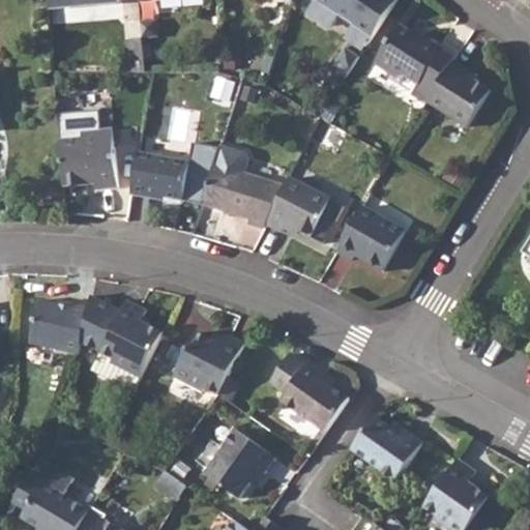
[(47,0),(49,7),(60,6),(61,25),(94,22),(92,4),(117,2),(116,0),(47,0)]
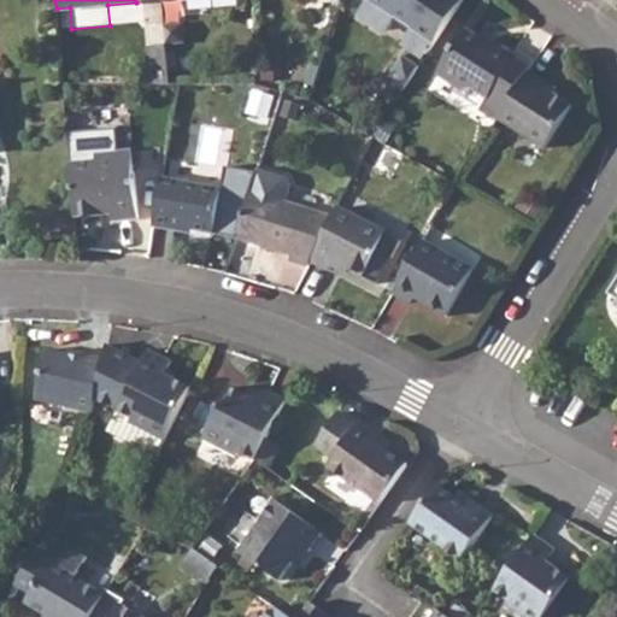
[(374,0),(432,39),(435,42),(463,0),(374,0)]
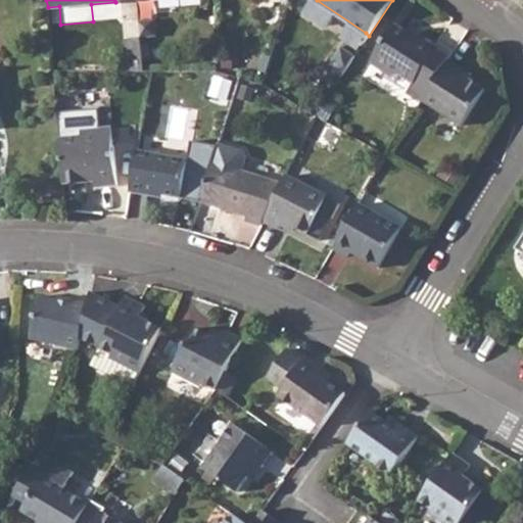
[(156,20),(139,21),(141,38),(157,37),(156,20)]
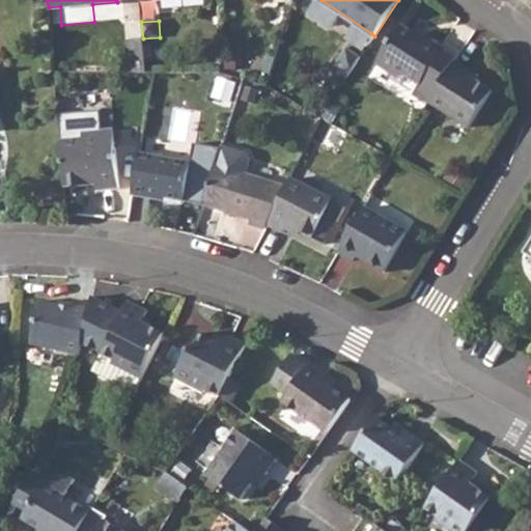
[(412,95),(426,105),(429,101),(455,60),(458,54),(446,47),(444,51),(426,39),(424,43),(401,27),(376,65),(398,80),(407,78),(419,86),(412,95)]
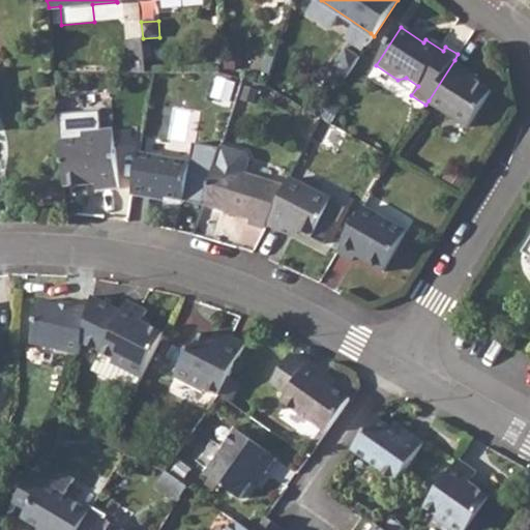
[(143,38),(126,39),(128,71),(145,71),(143,38)]
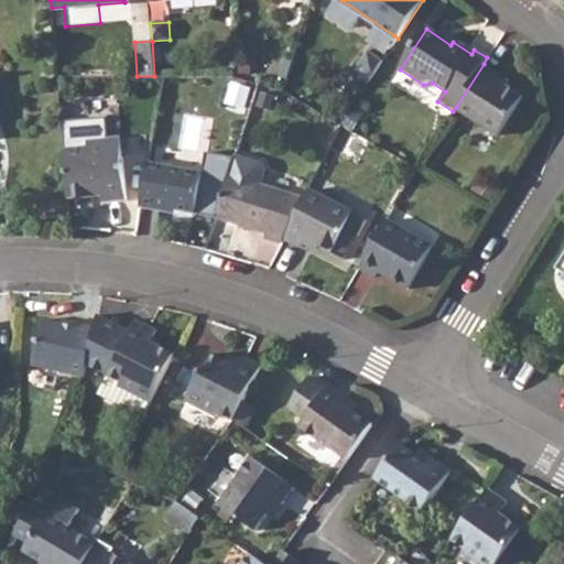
[(360,64),(376,73),(386,57),(370,49),(360,64)]
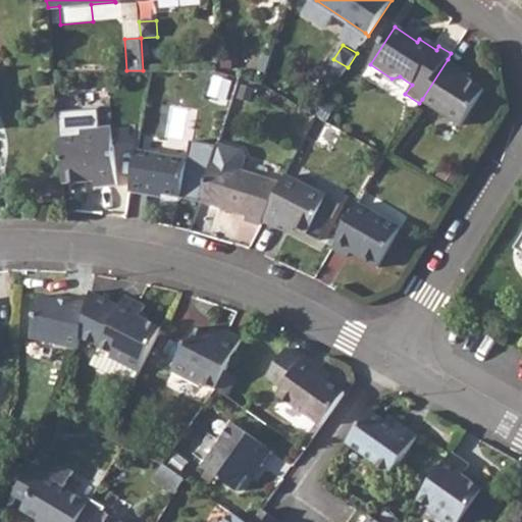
[(448,59),(422,99),(461,125),(484,89),(469,80),(459,71),(461,68),(448,59)]
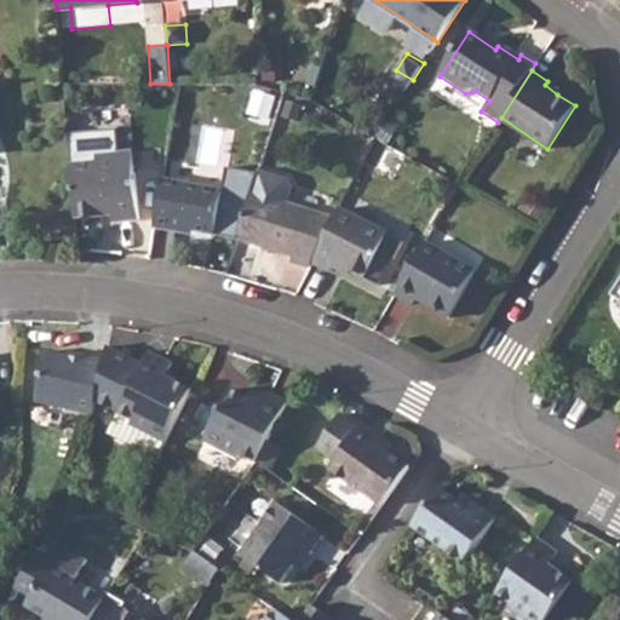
[(96,162),(70,164),(76,220),(98,218),(99,216),(110,216),(110,222),(136,220),(131,151),(96,154),(96,162)]
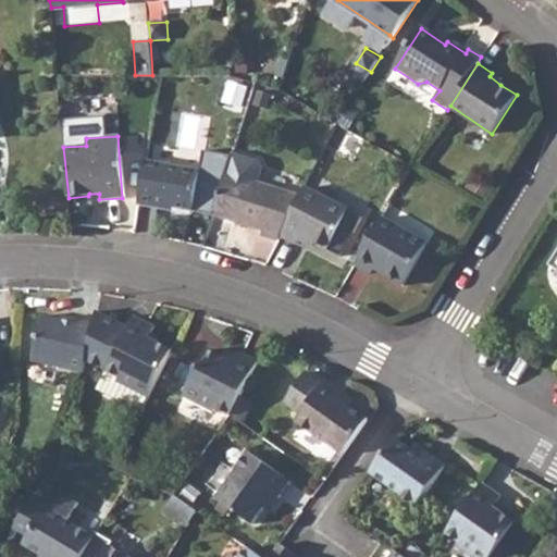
[(148,157),(139,202),(159,206),(160,202),(197,208),(203,166),(148,157)]
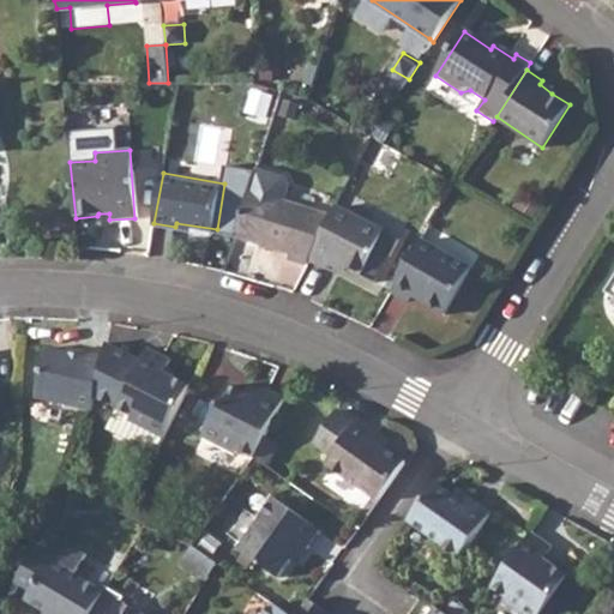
[(252,187),(238,233),(295,250),(293,258),(308,262),(311,258),(335,211),(252,187)]
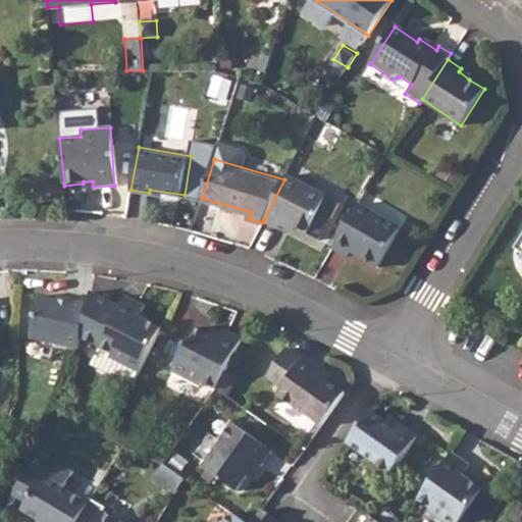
[(284,179),(264,219),(279,227),(283,219),(309,232),(319,211),(330,217),(338,202),(327,196),(286,173),(284,179)]
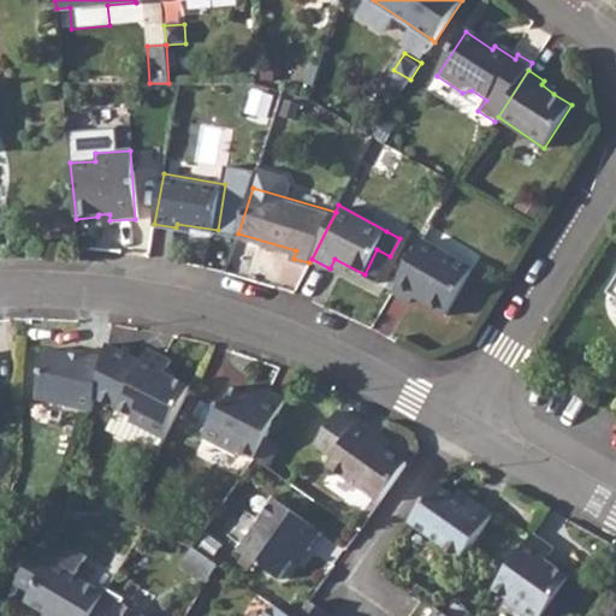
[(425,236),(394,289),(410,298),(415,290),(449,308),(474,264),(425,236)]
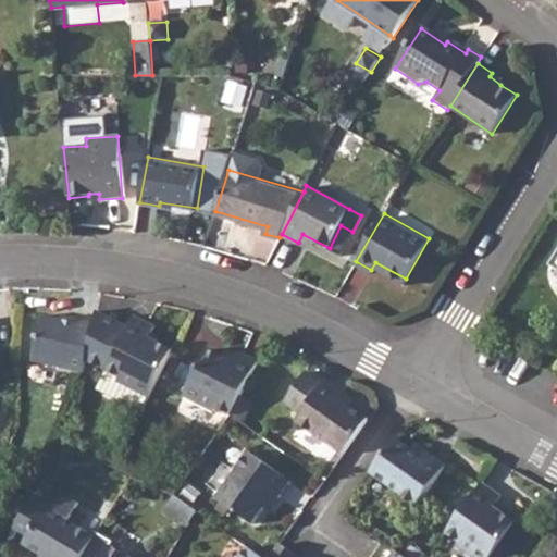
[(556,249),(546,267),(556,272),(556,249)]
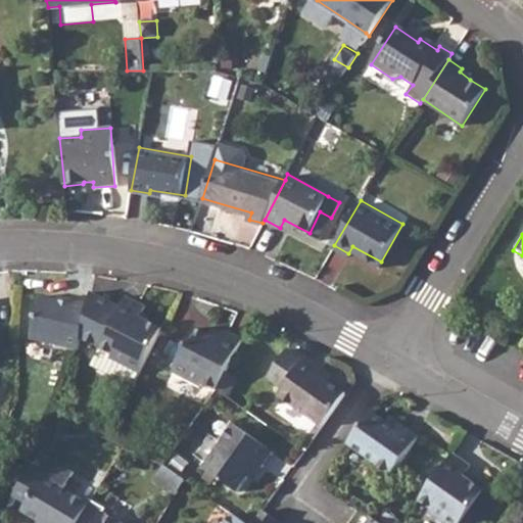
[(90,365),(132,387),(139,371),(161,329),(146,322),(138,317),(140,313),(143,305),(125,296),(90,365)]
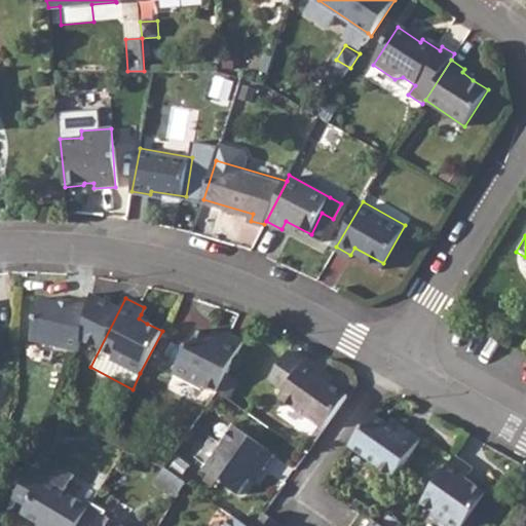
[(39,299),(30,341),(78,352),(88,306),(71,303),(70,305),(39,299)]
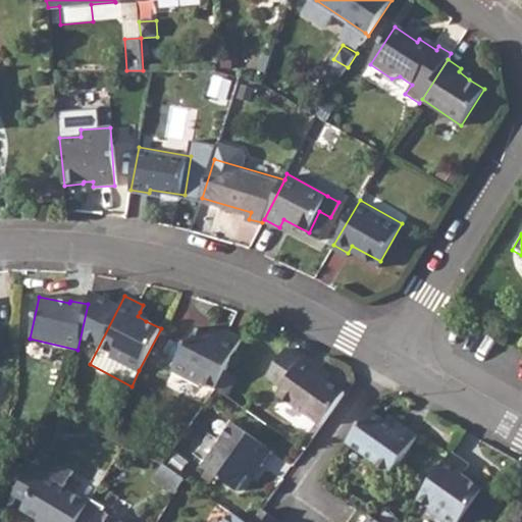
[(215,340),(208,335),(194,328),(171,372),(200,387),(202,383),(215,390),(224,371),(241,338),(220,328),(217,334),(215,340)]
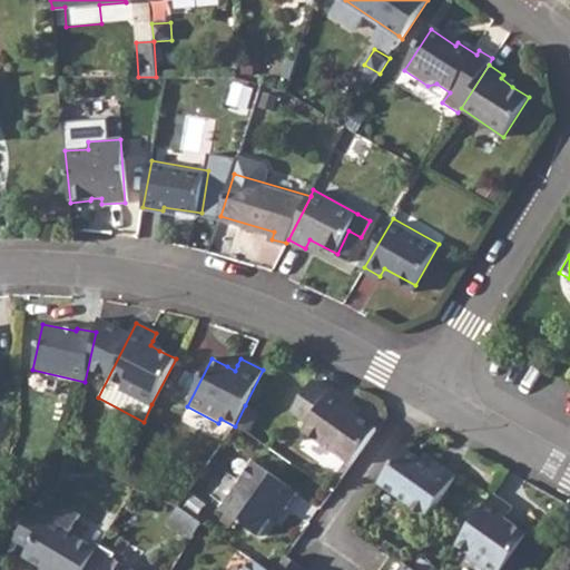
[(356,415),(343,406),(346,401),(331,390),(330,393),(313,381),(290,414),(306,426),(302,432),(351,465),(365,444),(375,429),(356,415)]
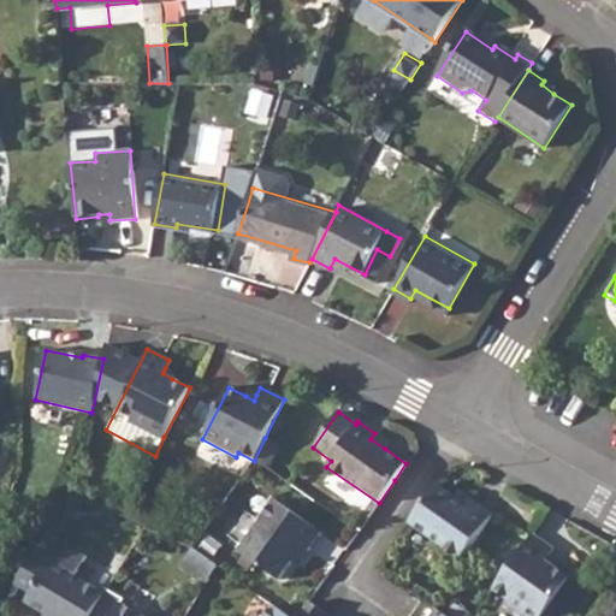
[(265,438),(254,461),(266,469),(278,446),(265,438)]
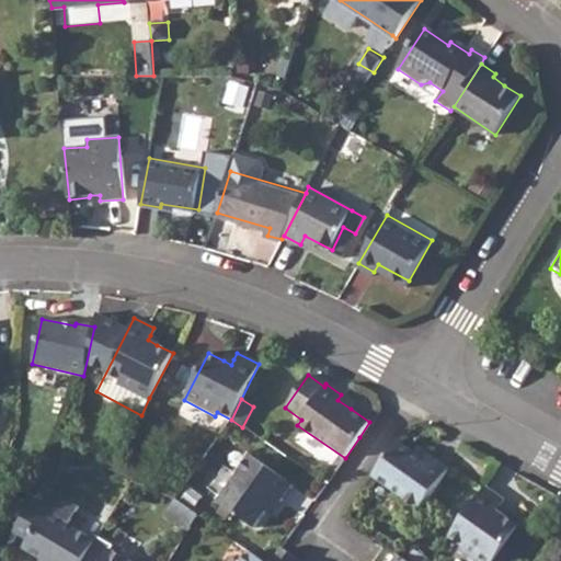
[(396,441),(370,477),(418,510),(446,469),(418,449),(414,454),(396,441)]
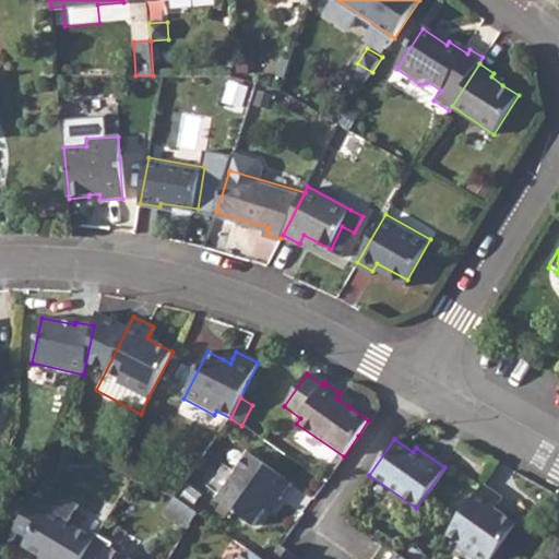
[(252,526),(264,509),(273,497),(278,501),(292,484),(249,453),(217,501),(252,526)]
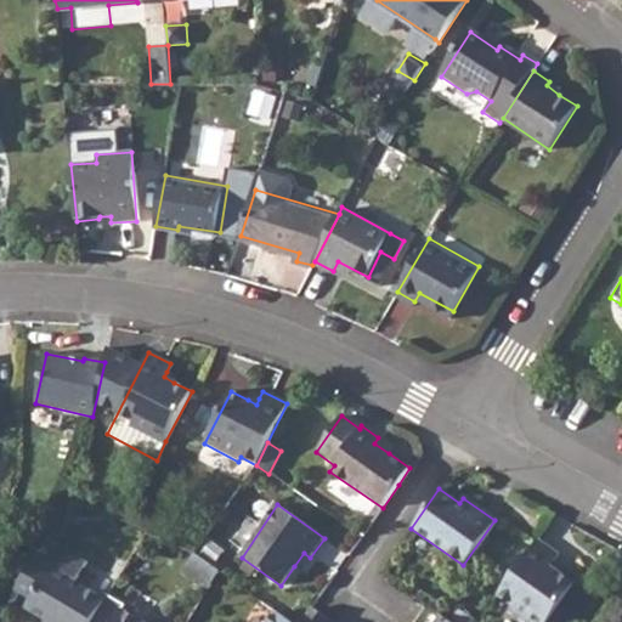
[(33,563),(17,588),(34,598),(28,609),(47,621),(49,621),(94,621),(108,599),(75,581),(86,559),(46,536),(37,555),(33,563)]
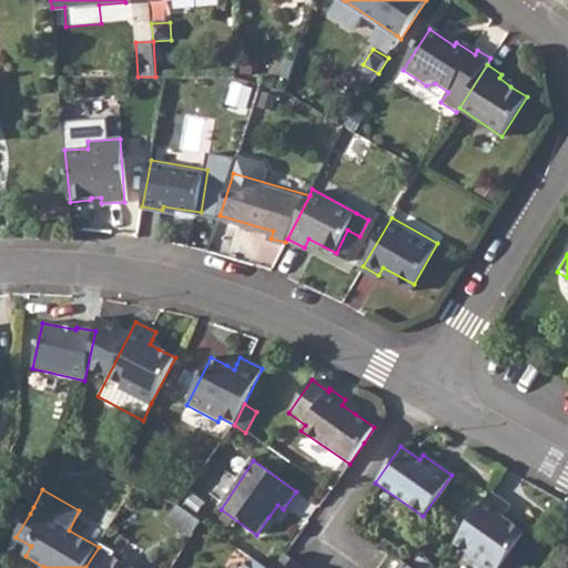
[(465,526),(453,545),(465,554),(463,557),(478,567),(498,567),(523,531),(499,516),(507,505),(489,492),(465,526)]
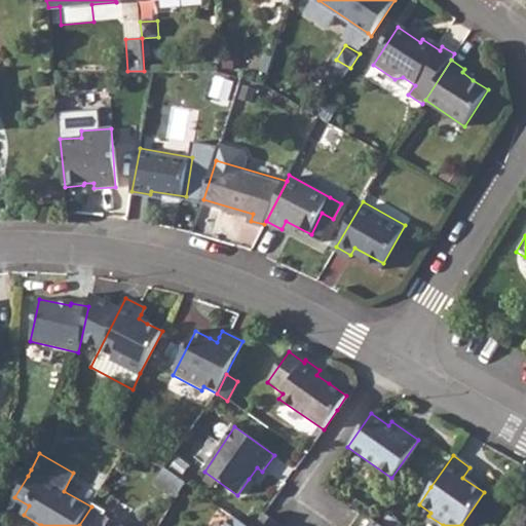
[(171,472),(162,486),(178,496),(186,482),(171,472)]
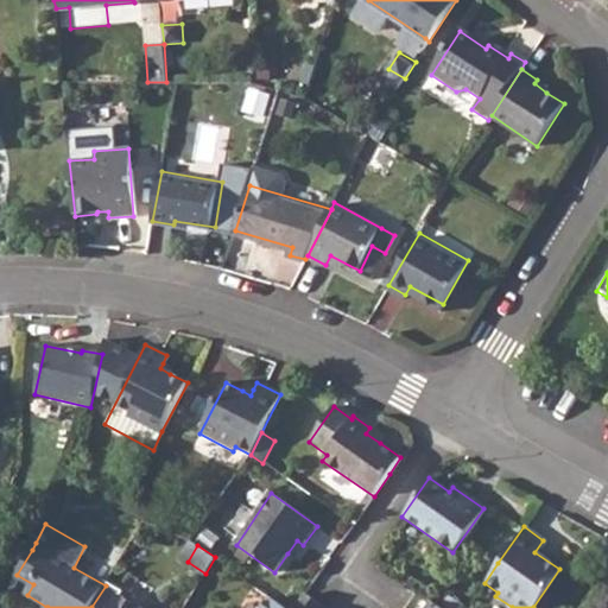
[(109,607),(141,607),(147,599),(147,590),(130,581),(121,596),(118,594),(109,607)]
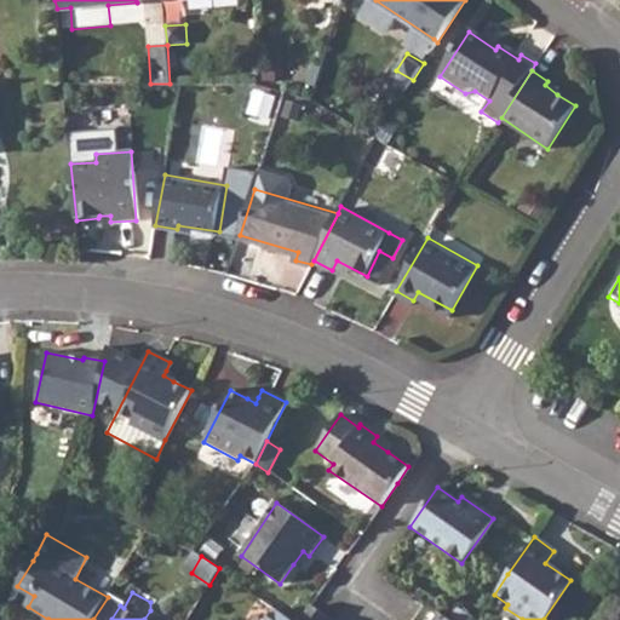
[(311,606),(300,619),(325,619),(328,616),(311,606)]
